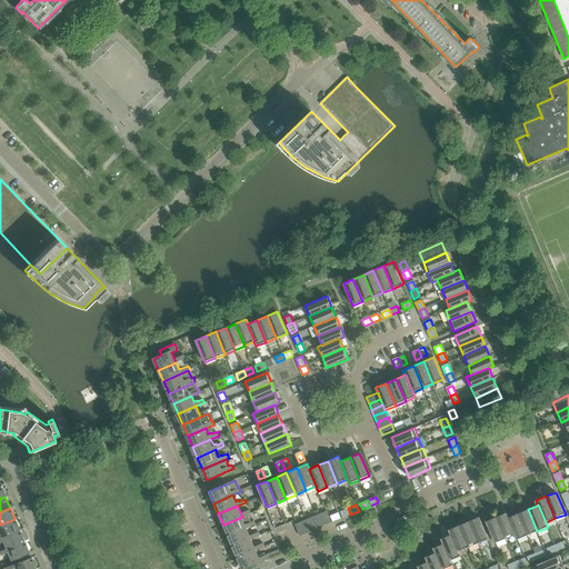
[(350,515),(348,508),(340,512),(342,518),(350,515)]
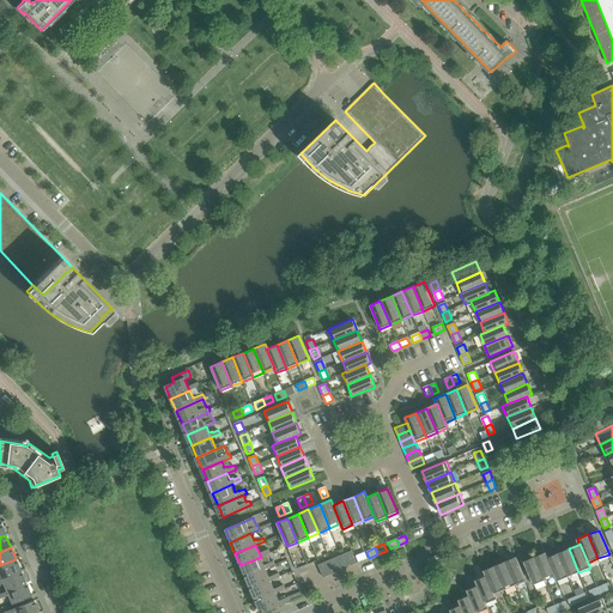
[(578,572),(569,548),(558,553),(569,577),(578,572)]
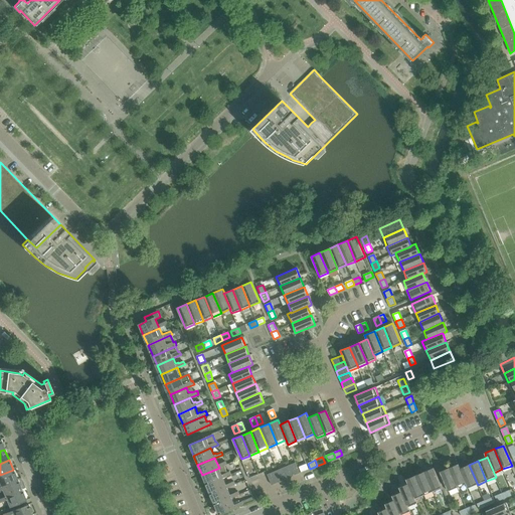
[(300,473),(296,463),(290,465),(294,476),(300,473)]
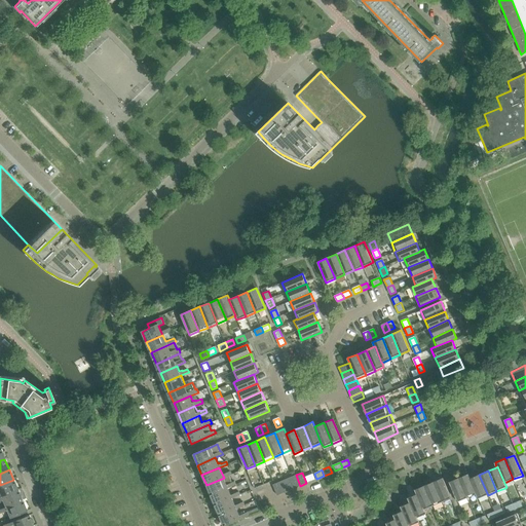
[(314,479),(312,474),(305,477),(307,482),(314,479)]
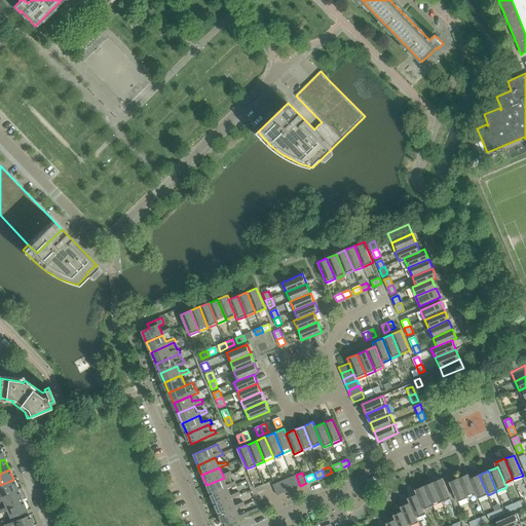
[(477,494),(470,478),(471,478),(468,474),(459,478),(467,498),(476,495),(477,494)]
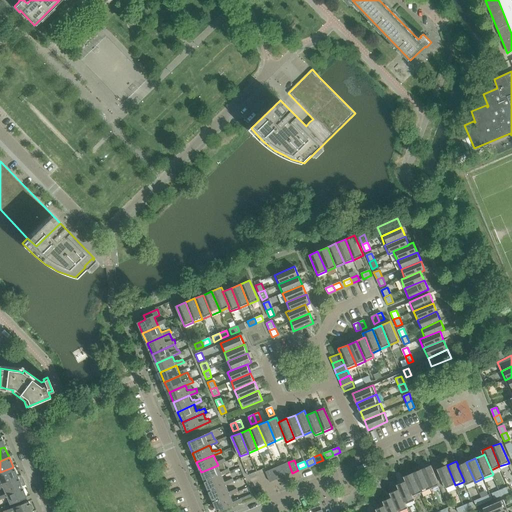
[(292,473),(288,462),(282,465),(286,475),(292,473)]
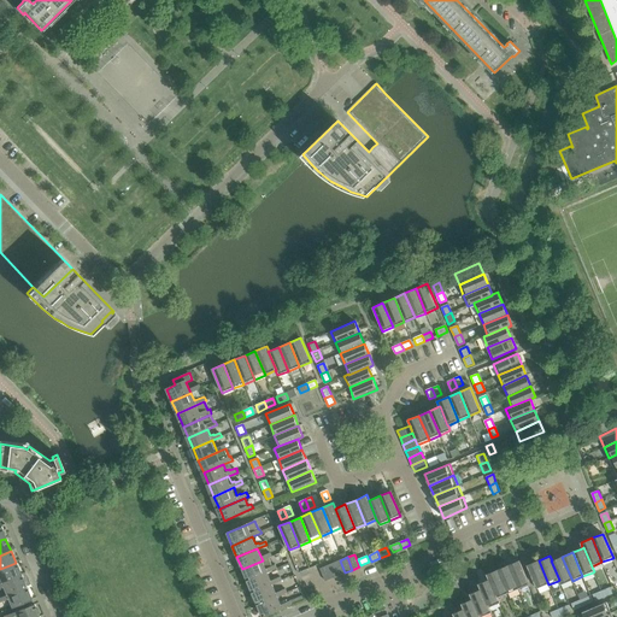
[(573,581),(562,557),(552,560),(551,560),(559,580),(558,581),(560,586),(562,586),(573,581)]
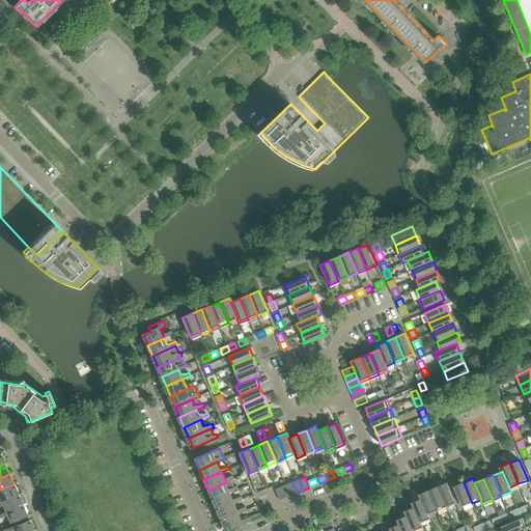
[(213,500),(230,493),(238,490),(236,486),(234,486),(231,480),(229,481),(226,482),(208,490),(213,500)]
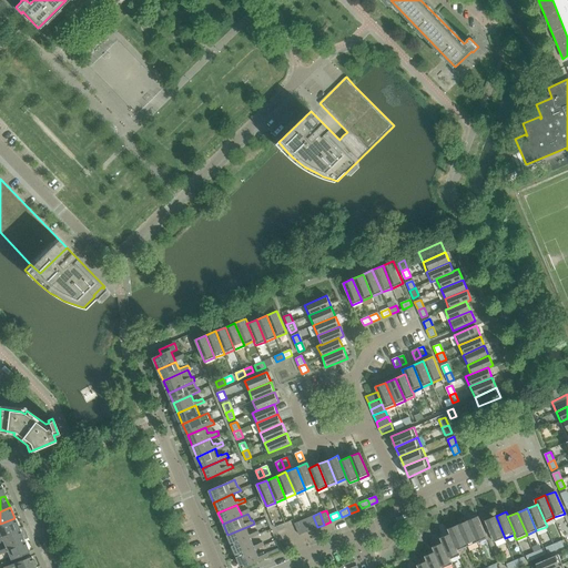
[(317,527),(313,516),(306,518),(312,529),(317,527)]
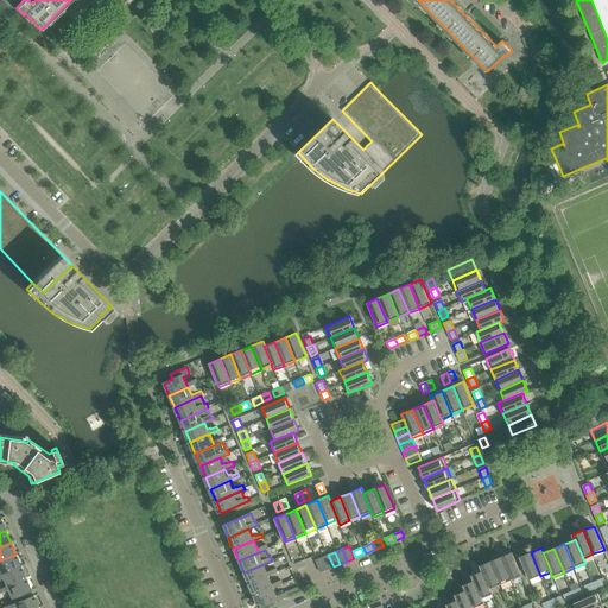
[(523,576),(512,552),(501,557),(511,581),(523,576)]
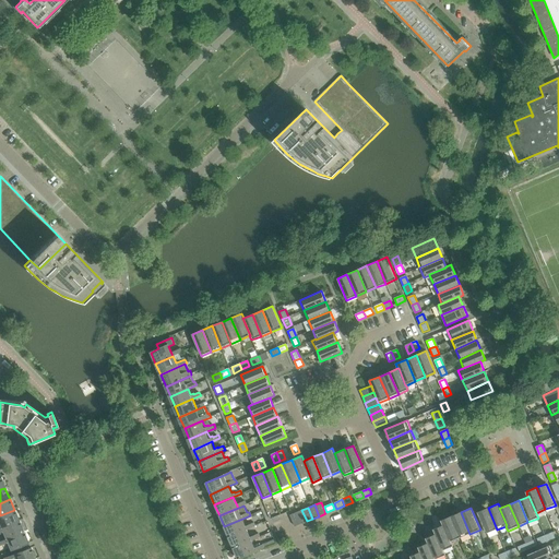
[(497,530),(488,508),(478,512),(487,534),(497,530)]
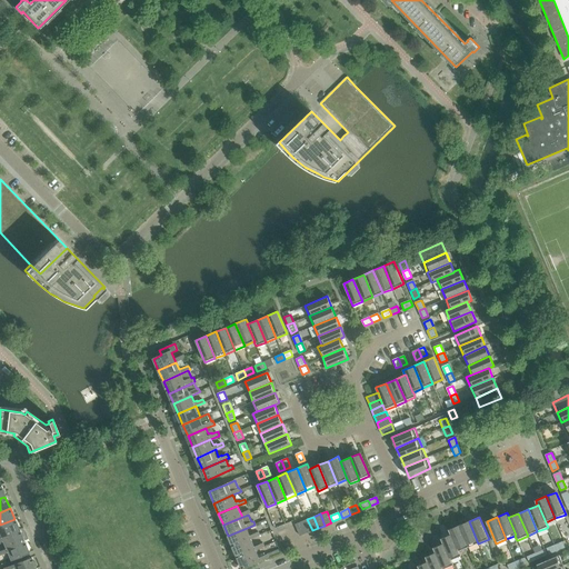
[(19,530),(15,519),(0,525),(0,536),(1,538),(19,530)]
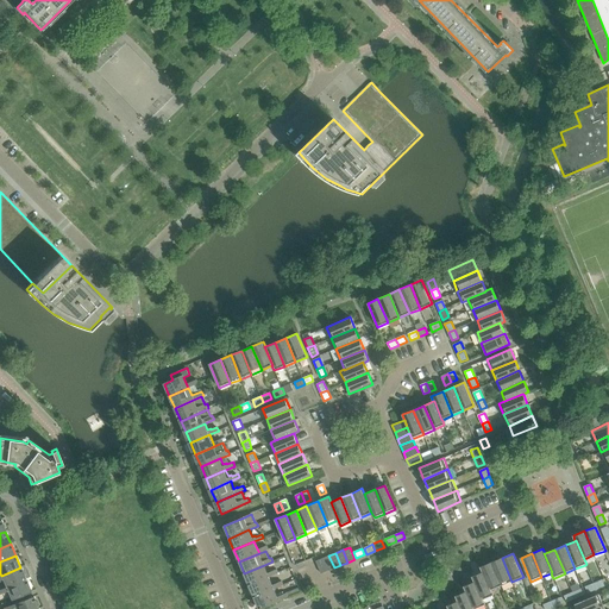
[(334,567),(328,556),(322,559),(327,571),(334,567)]
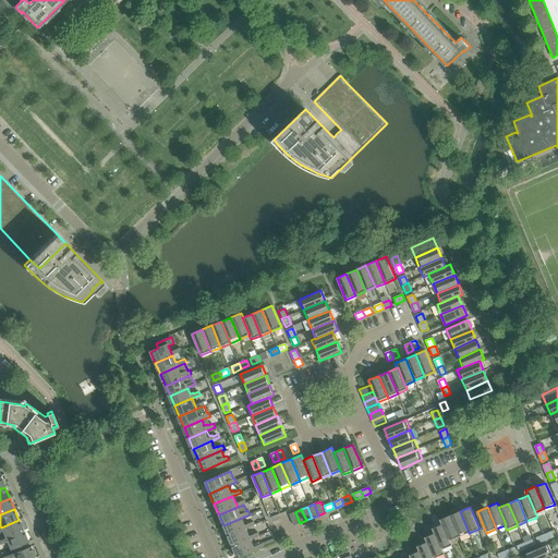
[(469,533),(460,511),(450,516),(459,536),(469,533)]
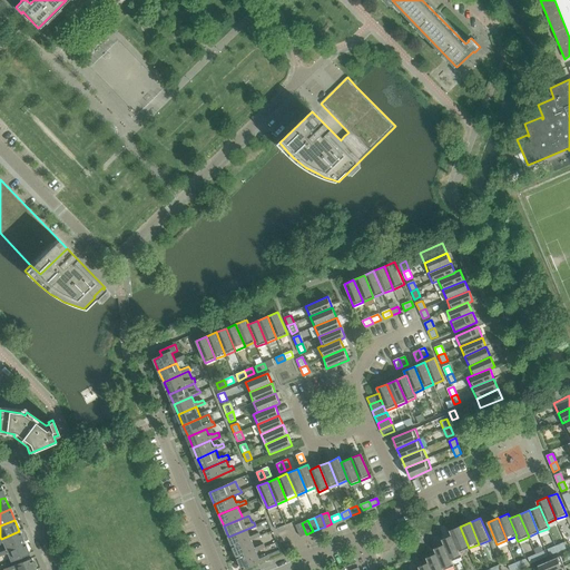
[(306,534),(302,523),(295,526),(301,537),(306,534)]
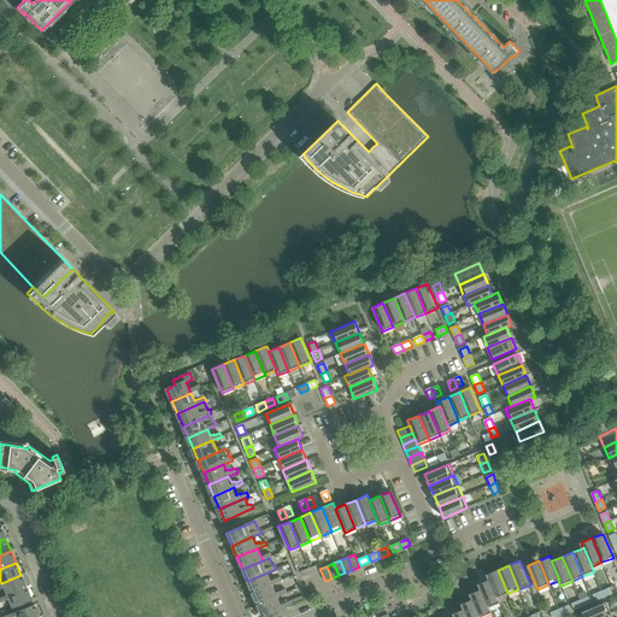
[(507,593),(498,570),(487,575),(489,580),(498,598),(507,593)]
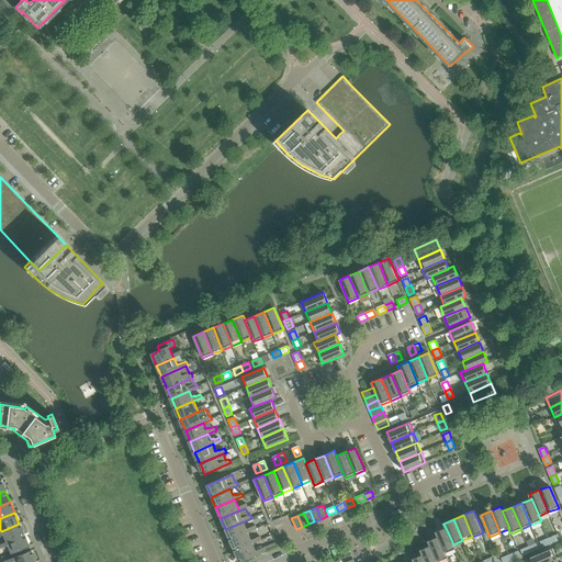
[(229,541),(248,532),(257,529),(255,526),(249,528),(248,527),(246,528),(244,521),(225,529),(229,541)]
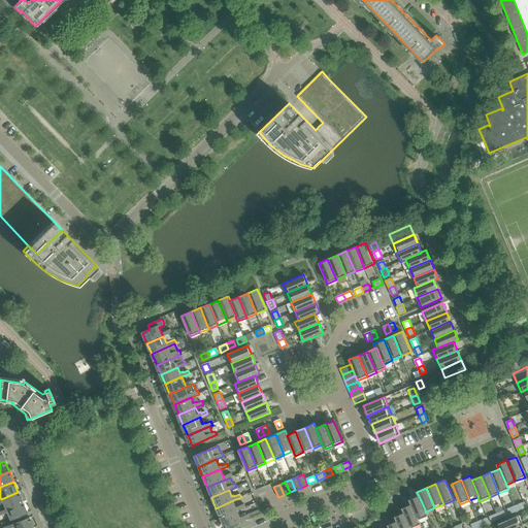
[(22,502),(18,492),(1,499),(0,499),(0,504),(0,505),(3,504),(5,509),(22,502)]
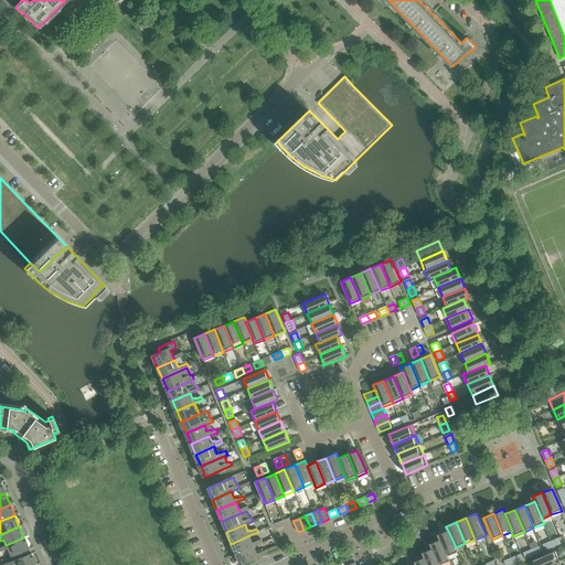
[(448,531),(438,535),(440,540),(448,556),(458,552),(456,547),(448,531)]
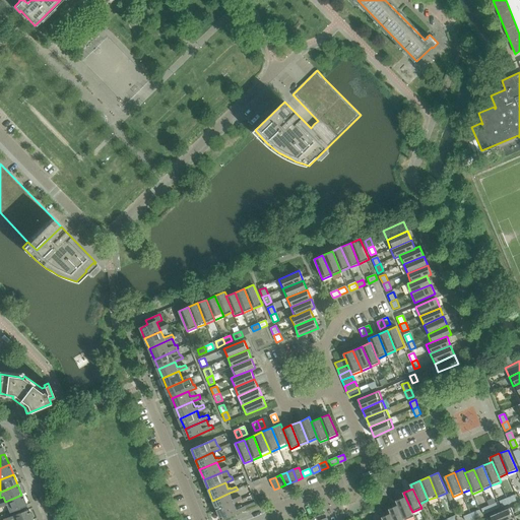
[(234,503),(230,493),(212,501),(216,511),(234,503)]
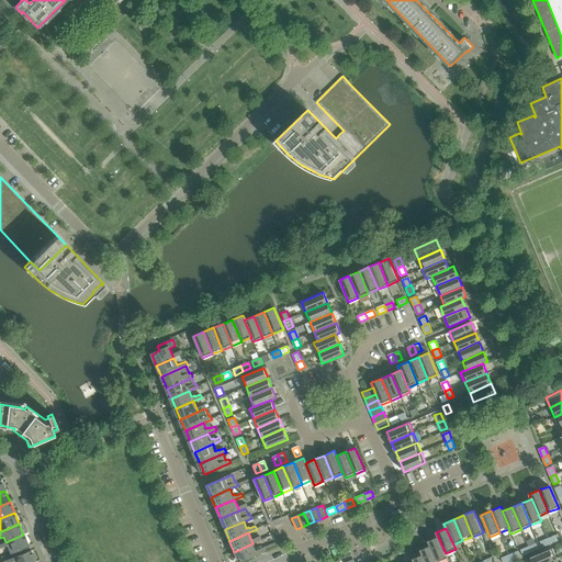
[(23,535),(6,542),(0,543),(0,549),(4,547),(4,548),(8,547),(11,554),(29,547),(23,535)]
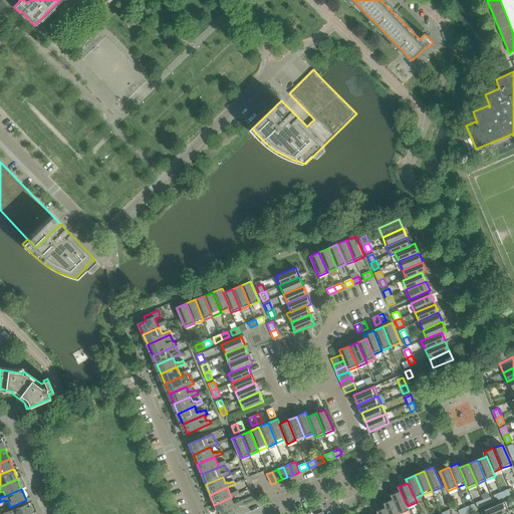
[(510,495),(508,489),(501,492),(503,498),(510,495)]
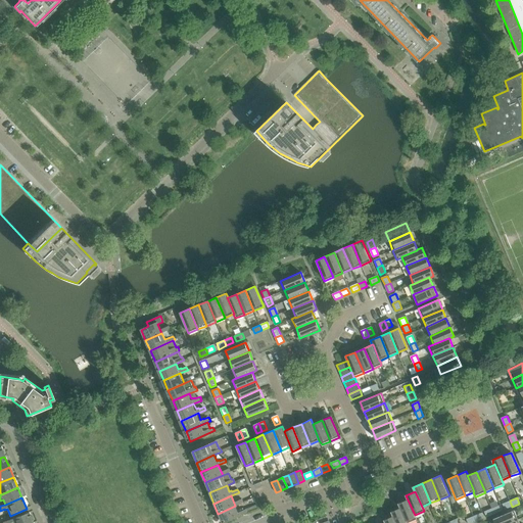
[(408,500),(398,504),(400,509),(400,508),(407,522),(408,522),(417,519),(415,515),(408,500)]
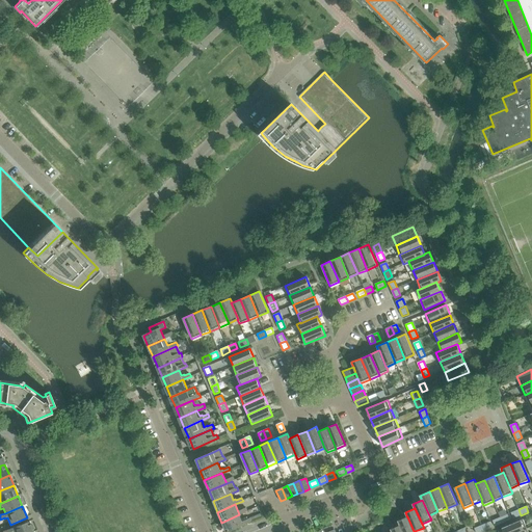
[(521,515),(519,509),(511,512),(513,519),(521,515)]
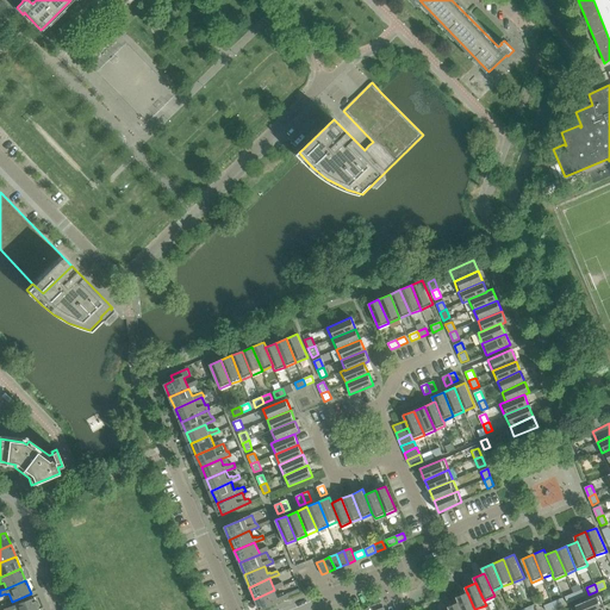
[(282,596),(278,598),(274,590),(254,599),(259,609),(260,609),(284,601),(282,596)]
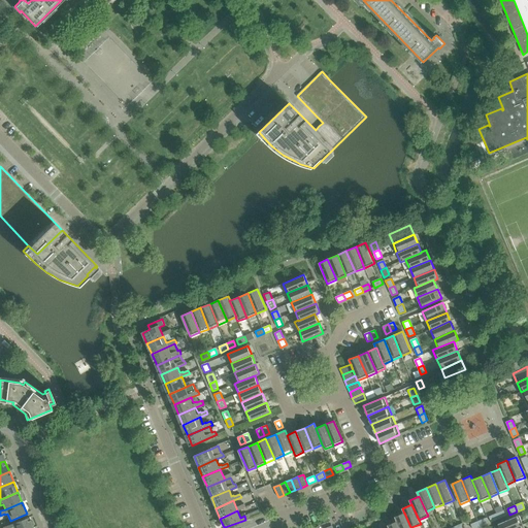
[(506,516),(503,510),(496,514),(499,519),(506,516)]
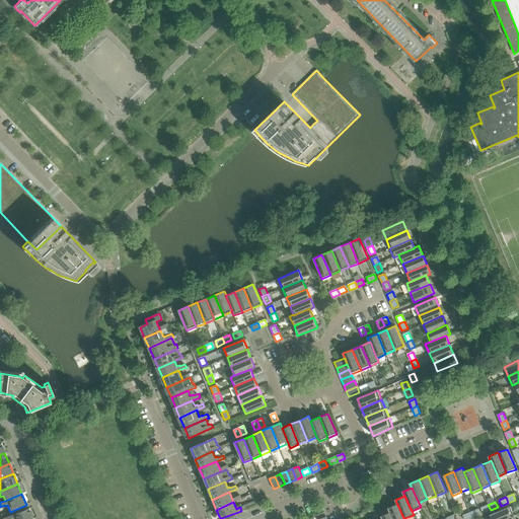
[(403,518),(397,504),(397,505),(388,508),(390,513),(391,512),(393,518),(403,518)]
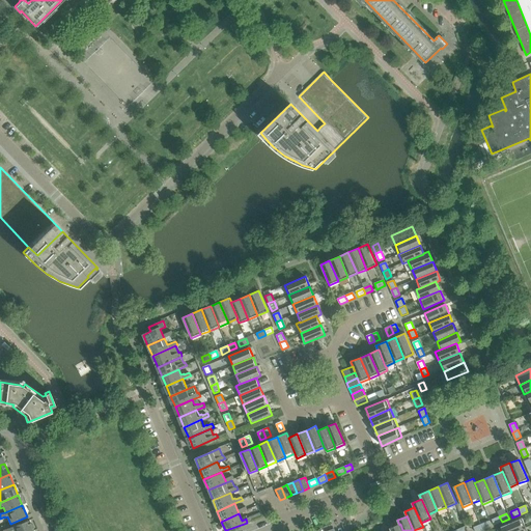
[(502,522),(499,516),(492,520),(495,525),(502,522)]
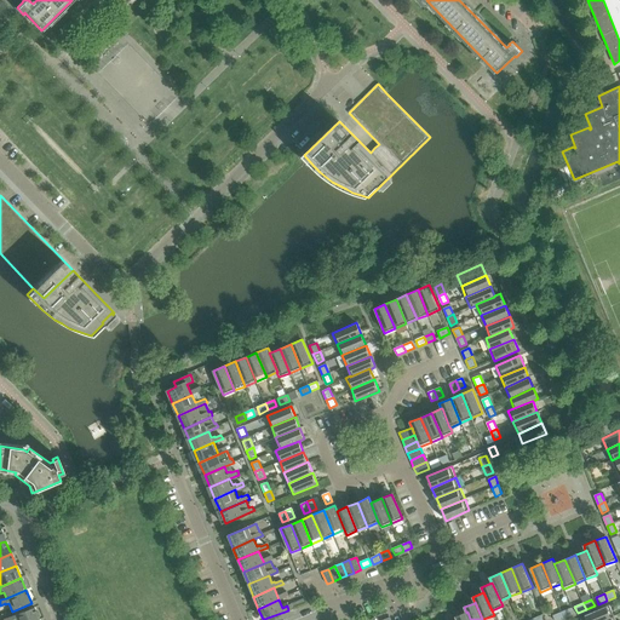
[(603,619),(614,616),(609,606),(586,615),(587,619),(603,619)]
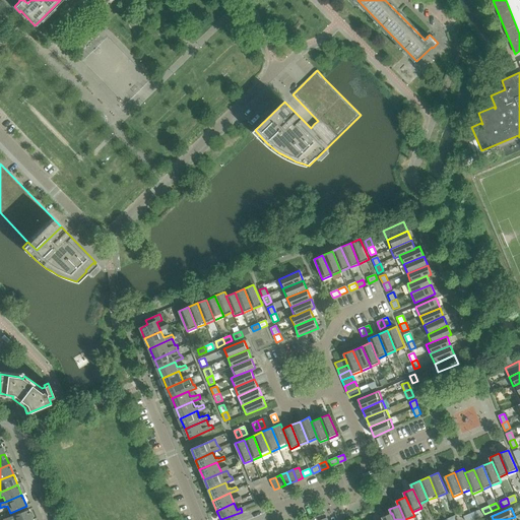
[(30,519),(33,519),(28,509),(3,519),(30,519)]
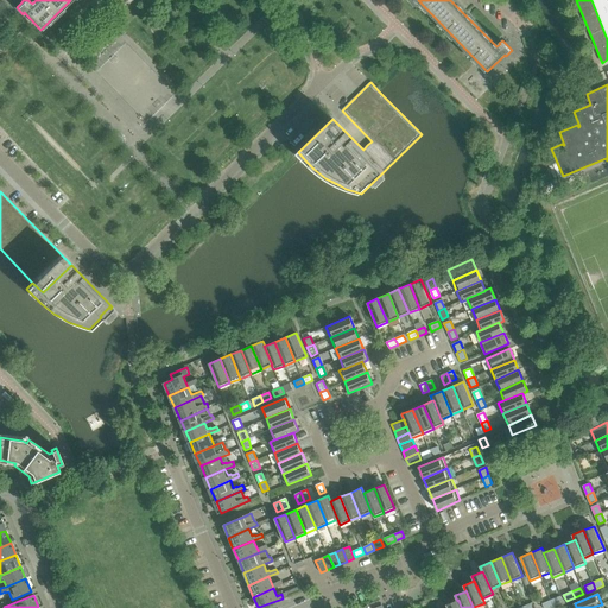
[(562,603),(559,596),(551,600),(553,607),(562,603)]
